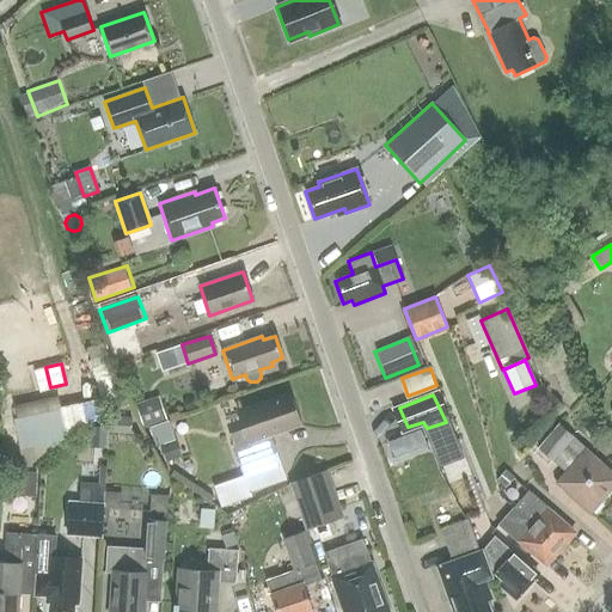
[(166,420),(159,396),(135,404),(144,428),(166,420)]
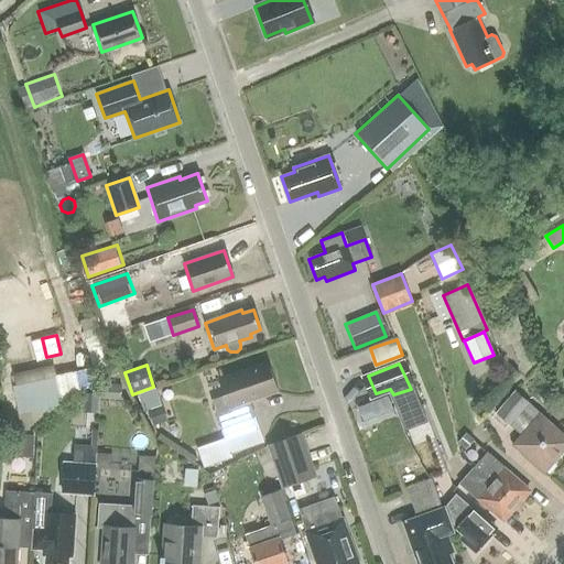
[(248,400),(272,392),(263,365),(220,379),(226,394),(210,400),(220,429),(253,418),(248,400)]
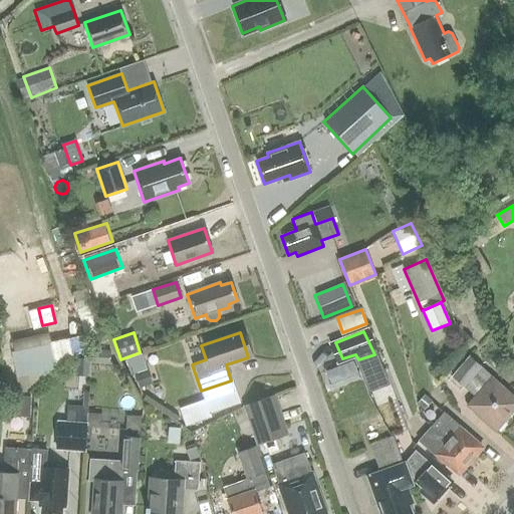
[(442,373),(472,340),(464,332),(433,365),(442,373)]
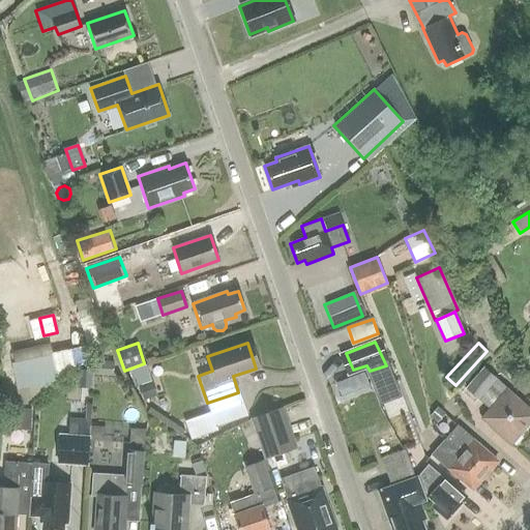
[(58,382),(51,344),(9,352),(17,389),(58,382)]
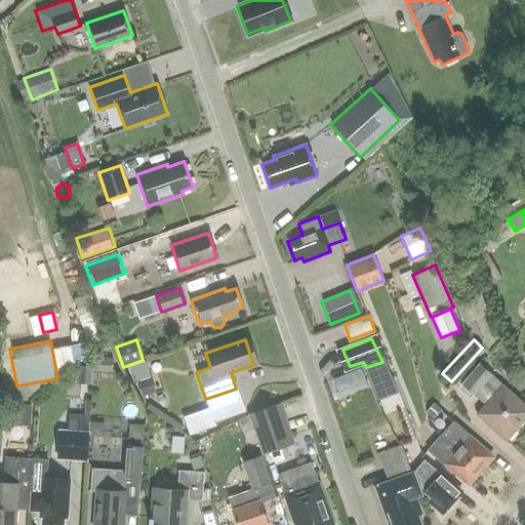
[(112,372),(113,358),(97,358),(96,371),(112,372)]
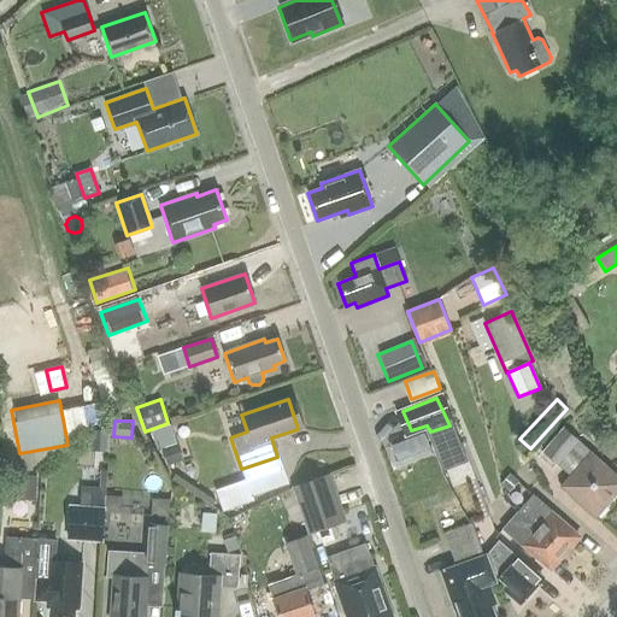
[(604,503),(616,487),(616,480),(606,470),(607,468),(577,441),(563,428),(542,452),(569,476),(560,487),(595,517),(606,505),(604,503)]
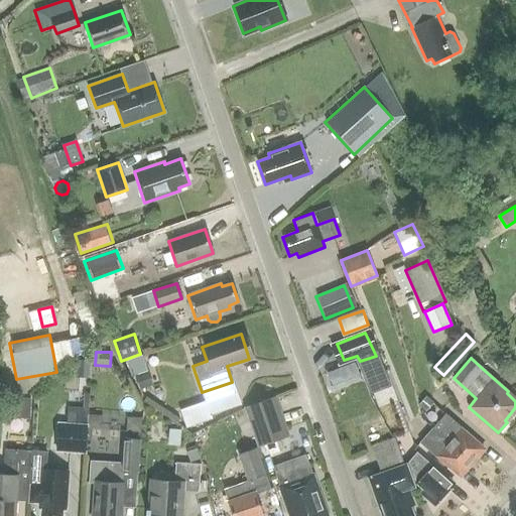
[(75,359),(74,377),(90,378),(91,360),(75,359)]
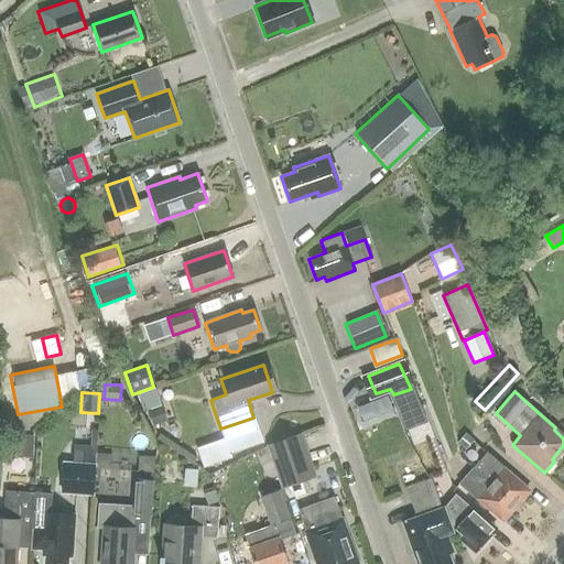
[(424,461),(444,453),(424,402),(404,409),(424,461)]
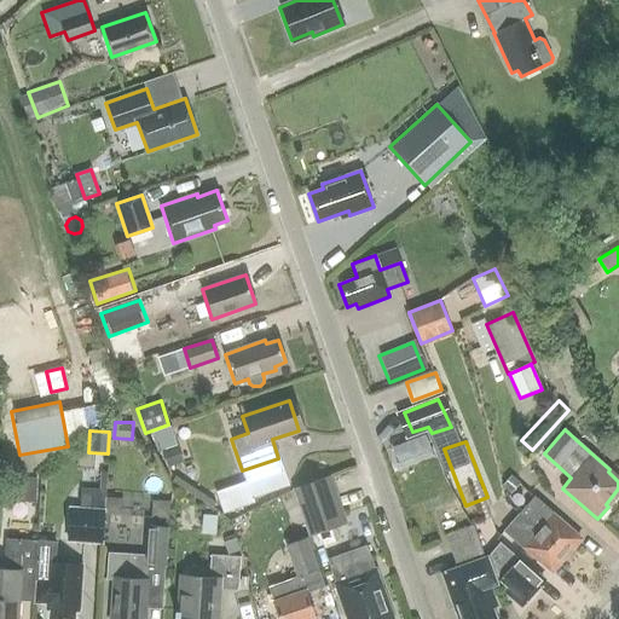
[(399,461),(412,456),(408,443),(393,447),(399,461)]
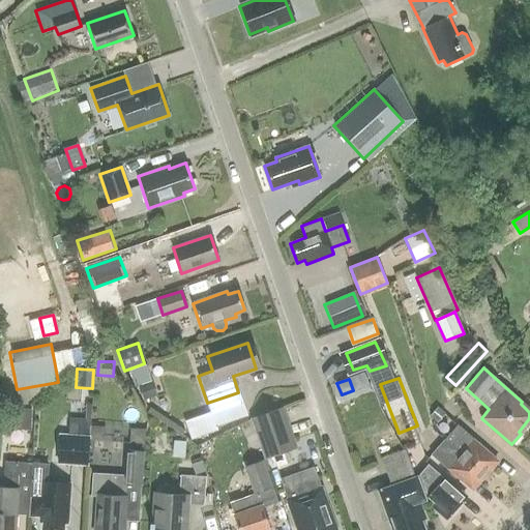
[(144,401),(156,396),(151,383),(139,387),(144,401)]
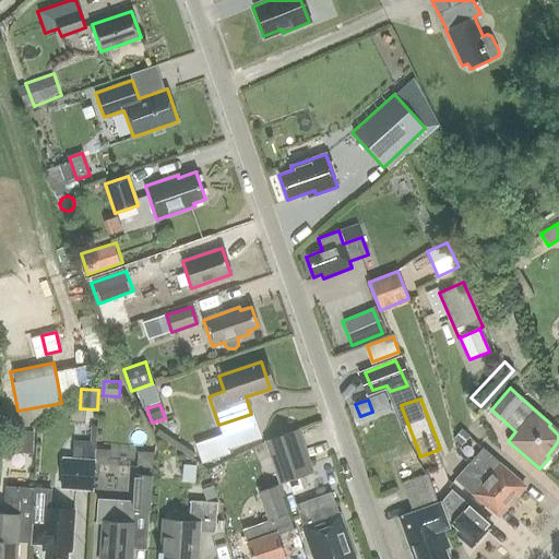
[(298,430),(264,442),(280,484),(312,472),(298,430)]
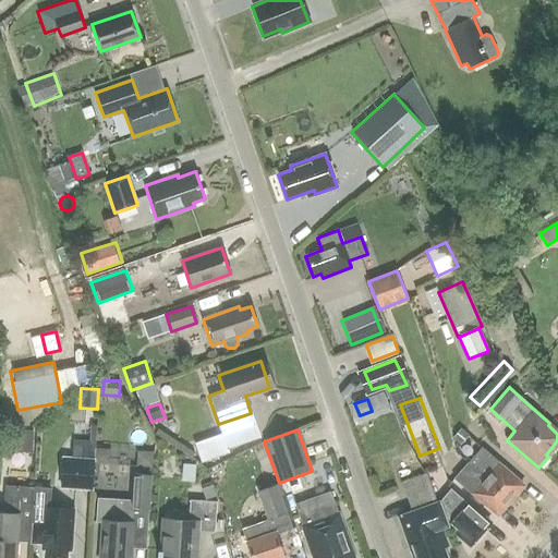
[(460,446),(468,436),(459,429),(451,438),(460,446)]
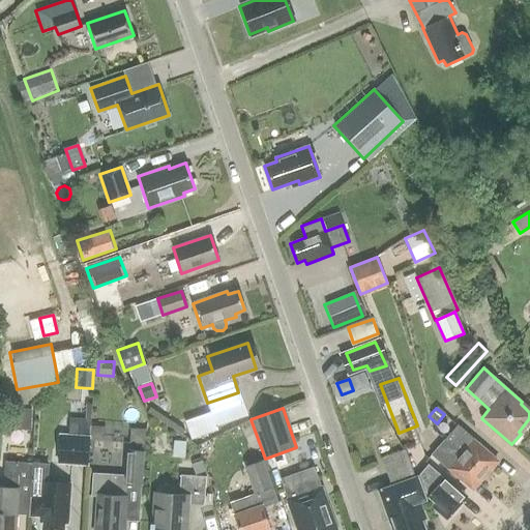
[(32,409),(15,409),(13,430),(31,430),(32,409)]
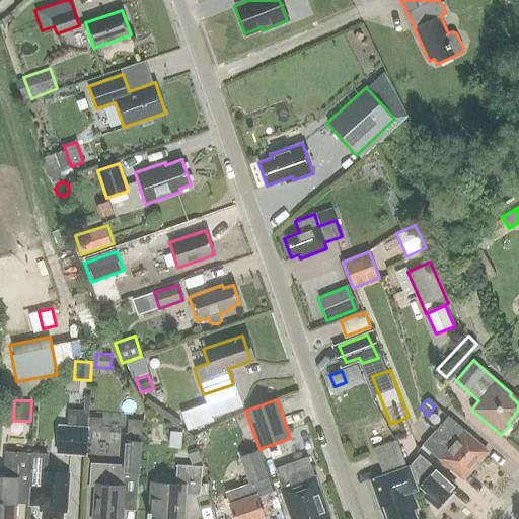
[(206,403),(181,412),(190,431),(216,422),(206,403)]
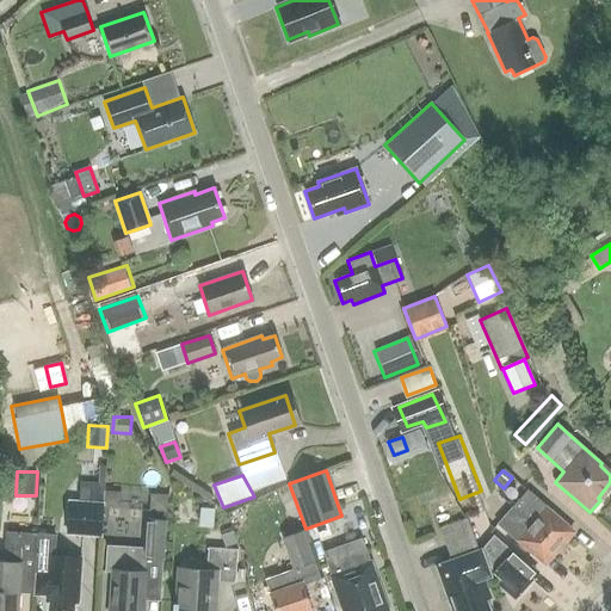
[(563,519),(528,489),(513,505),(516,507),(514,508),(522,514),(559,548),(573,531),(561,522),(563,519)]
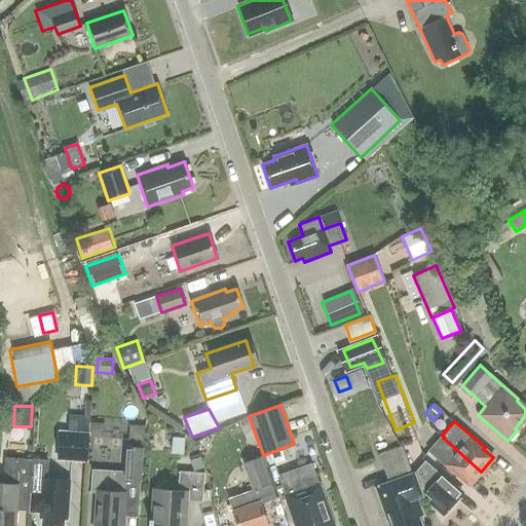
[(129,445),(145,445),(146,423),(130,423),(129,445)]
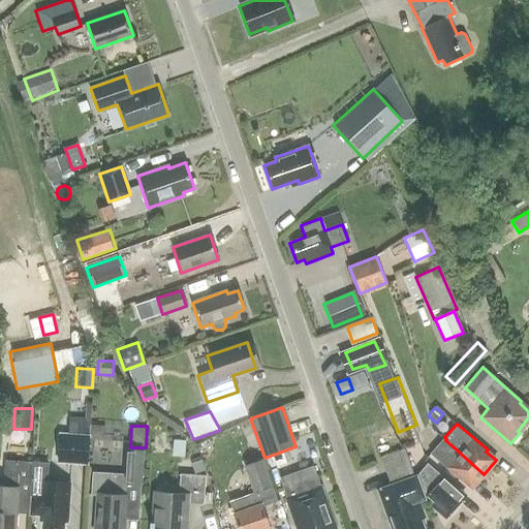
[(88,465),(90,434),(59,432),(57,463),(88,465)]
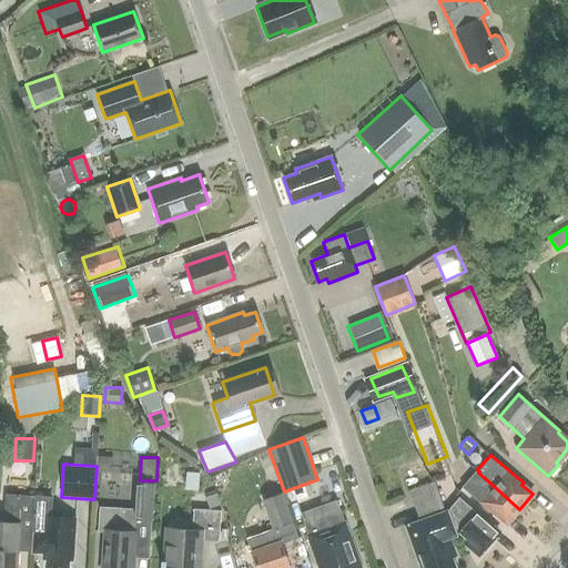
[(185,489),(201,490),(202,469),(186,469),(185,489)]
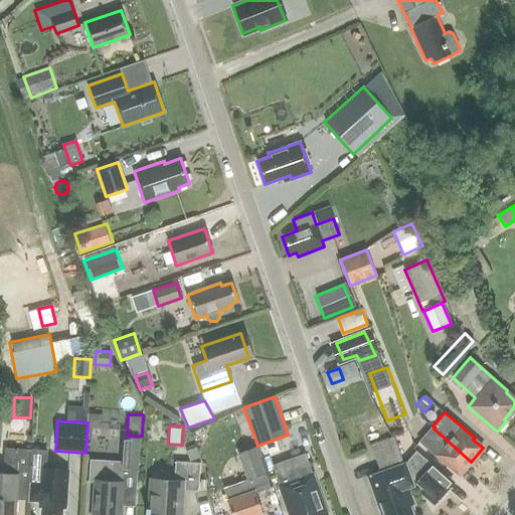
[(435,427),(433,425),(418,443),(449,468),(450,466),(460,475),(471,462),(440,434),(434,428),(435,427)]
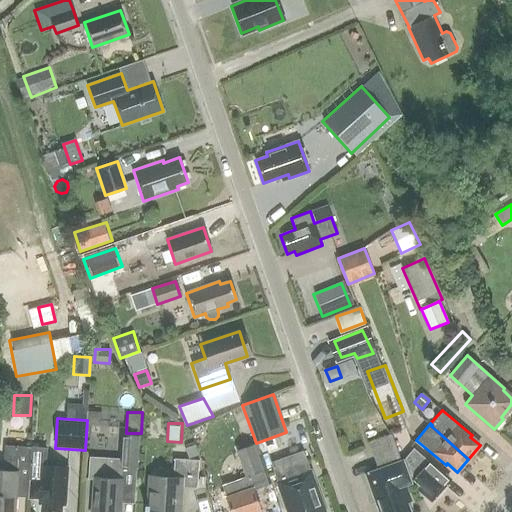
[(122,435),(121,460),(90,458),(89,478),(94,479),(91,511),(119,511),(122,479),(120,479),(121,467),(136,468),(138,436),(122,435)]
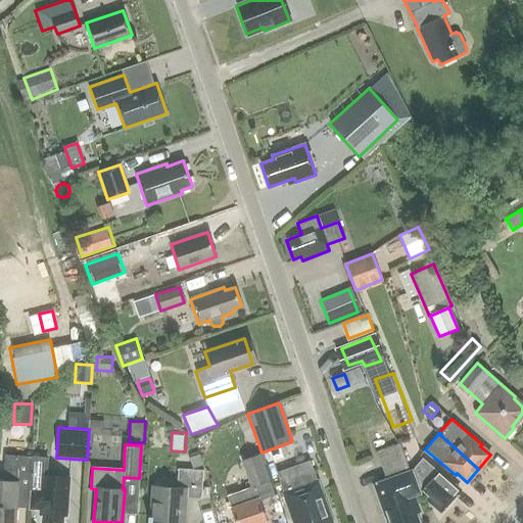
[(387,522),(418,522),(415,513),(419,512),(413,494),(419,492),(411,471),(409,471),(398,444),(375,453),(385,480),(374,484),(383,510),(387,522)]
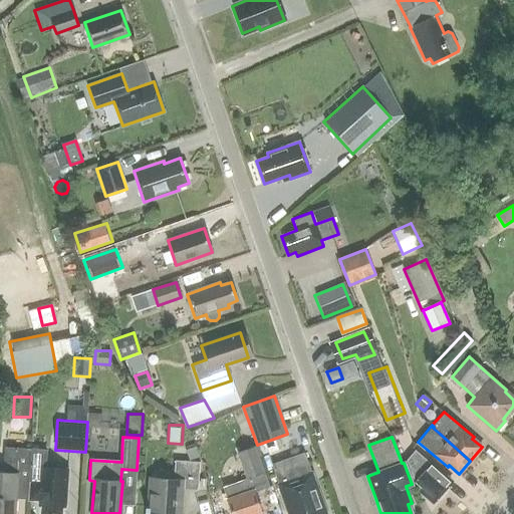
[(27,489),(29,449),(3,447),(2,473),(0,472),(0,513),(13,513),(15,489),(27,489)]
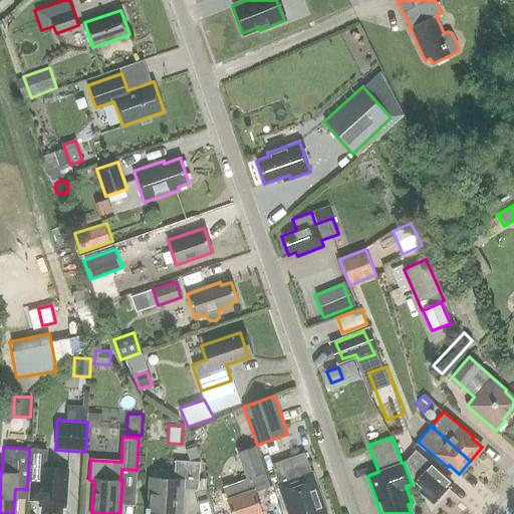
[(199,462),(195,461),(196,448),(186,448),(185,461),(175,460),(173,482),(150,481),(148,507),(146,507),(146,512),(148,512),(148,513),(180,513),(182,486),(198,487),(199,462)]
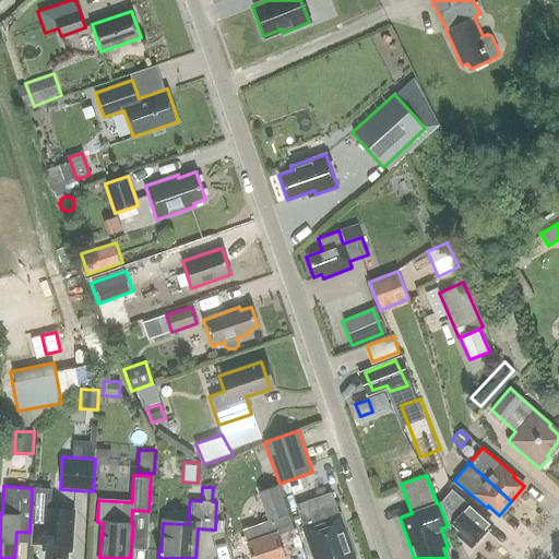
[(276,535),(292,530),(281,498),(280,499),(275,487),(259,492),(269,521),(242,531),(248,544),(252,558),(281,558),(284,558),(276,535)]
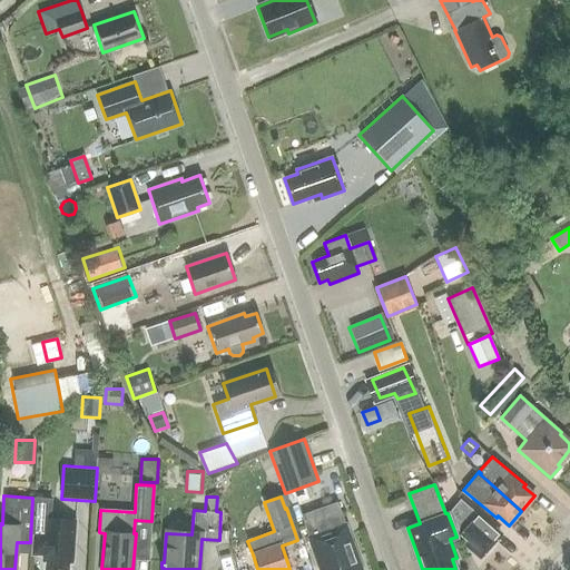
[(322,508),(301,516),(304,526),(314,556),(313,556),(317,569),(320,569),(361,569),(341,513),(337,502),(322,508)]
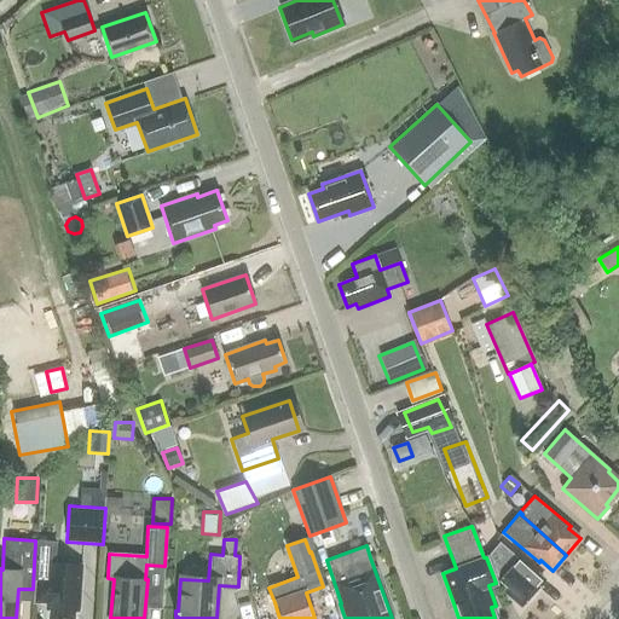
[(522,605),(544,580),(520,560),(516,563),(504,553),(493,563),(505,574),(499,580),(508,586),(505,590),(522,605)]
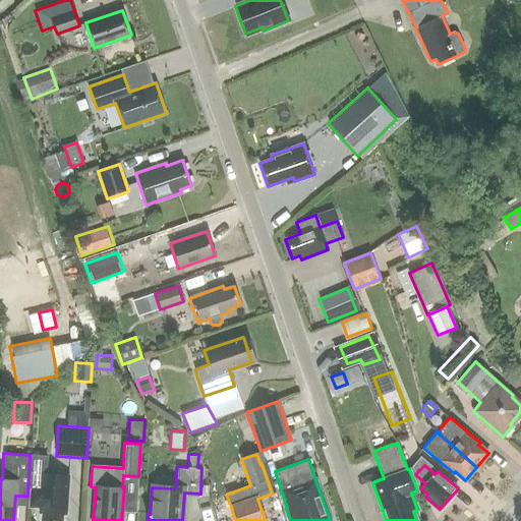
[(65,514),(67,475),(41,474),(41,489),(31,488),(30,507),(40,507),(39,512),(43,513),(42,520),(61,520),(62,514),(65,514)]
